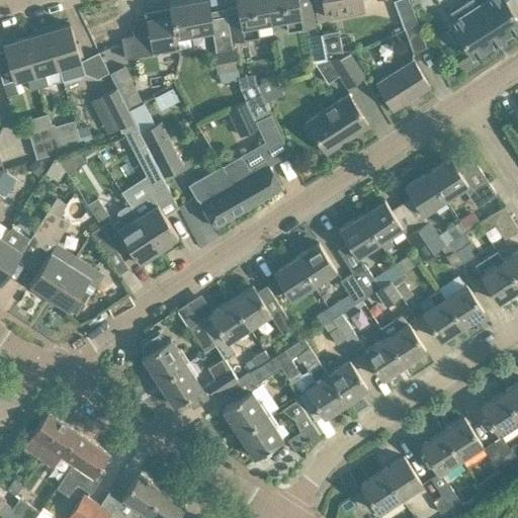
[(207,0),(191,0),(170,4),(175,35),(212,28),(220,72),(237,70),(234,47),(233,47),(232,40),(227,8),(226,8),(227,14),(211,17),(207,0)]
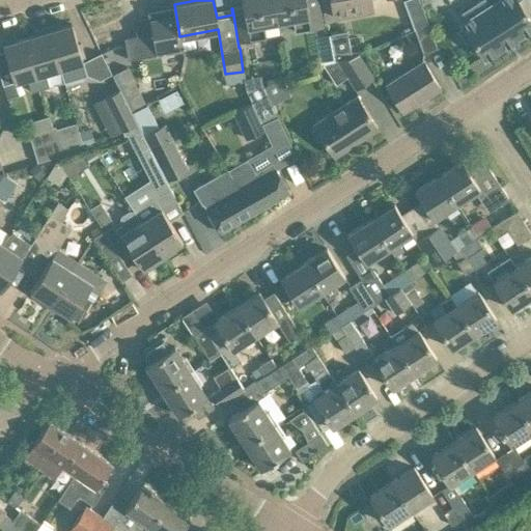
[(264,25),(279,22),(274,0),(242,0),(244,6),(232,8),(238,42),(267,36),(264,25)]
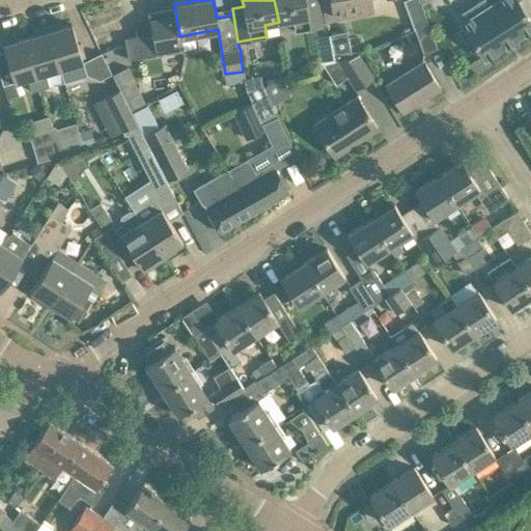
[(274,0),(279,22),(294,20),(296,32),(323,27),(317,0),(274,0)]
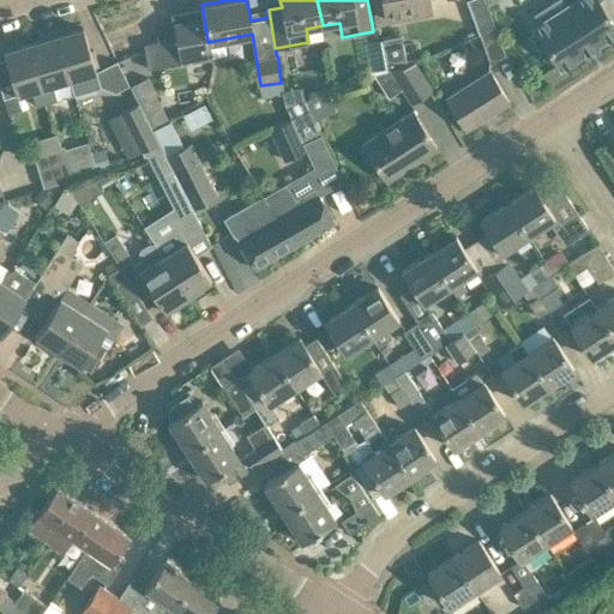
[(432,13),(428,0),(381,0),(384,4),(386,22),(432,13)]
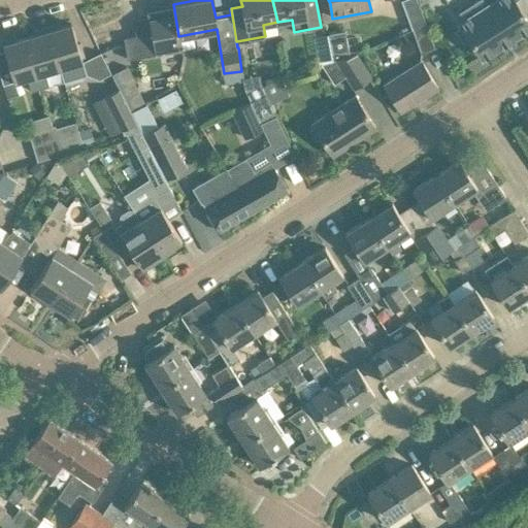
[(479,0),(474,3),(479,10),(460,23),(462,27),(457,30),(465,42),(470,38),(483,58),(527,28),(527,20),(515,0),(494,0),(493,1),(493,0),(479,0)]
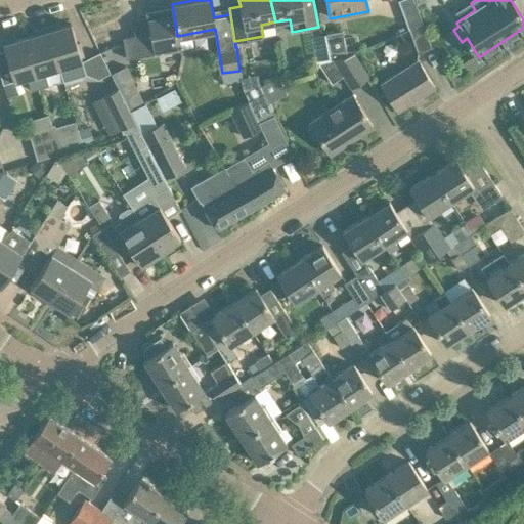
[(409,29),(422,24),(413,2),(401,6),(409,29)]
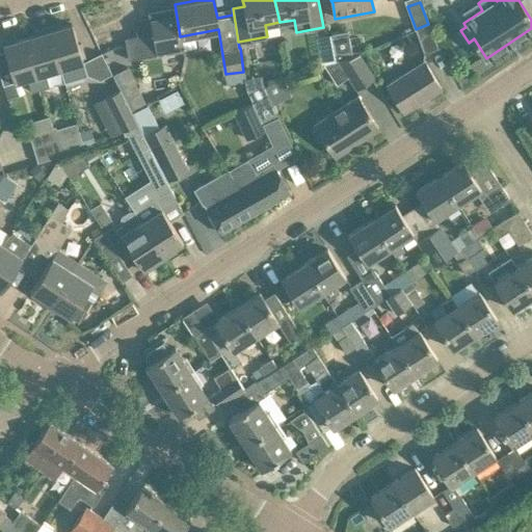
[(183,50),(180,36),(175,4),(174,4),(176,15),(151,20),(157,55),(183,50)]
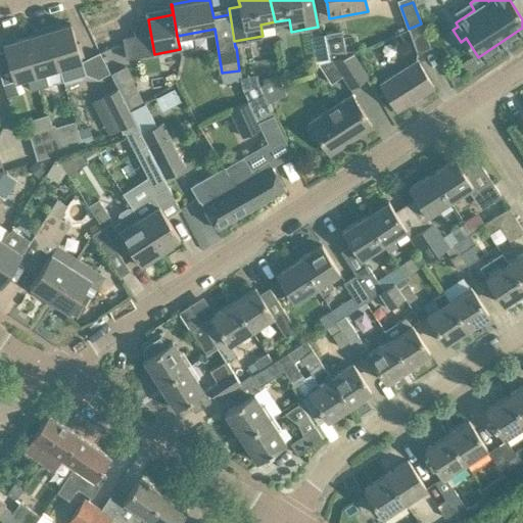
[(86,74),(82,59),(70,24),(60,27),(59,22),(47,26),(63,80),(86,74)]
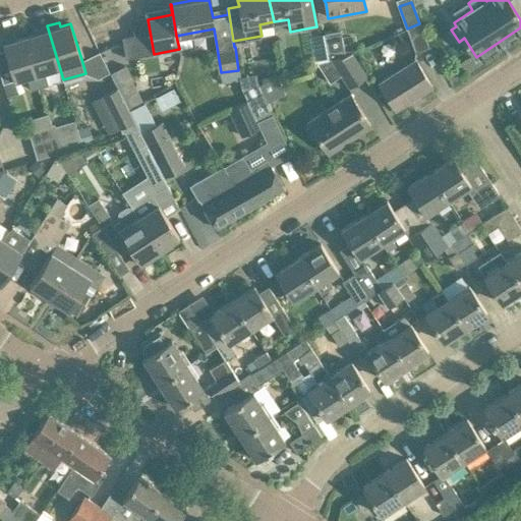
[(419,23),(407,29),(415,51),(428,47),(419,23)]
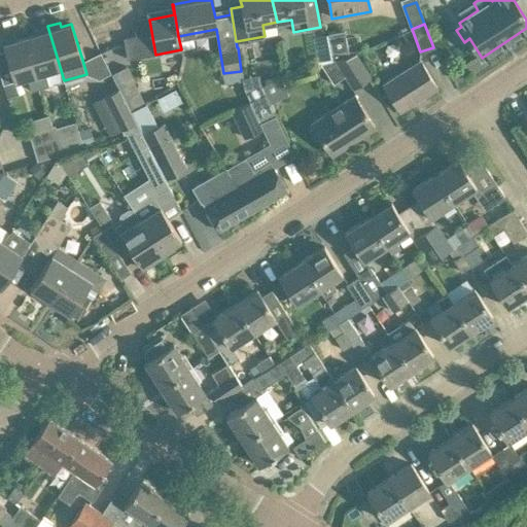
[(40,88),(64,80),(47,26),(34,30),(35,34),(26,37),(40,88)]
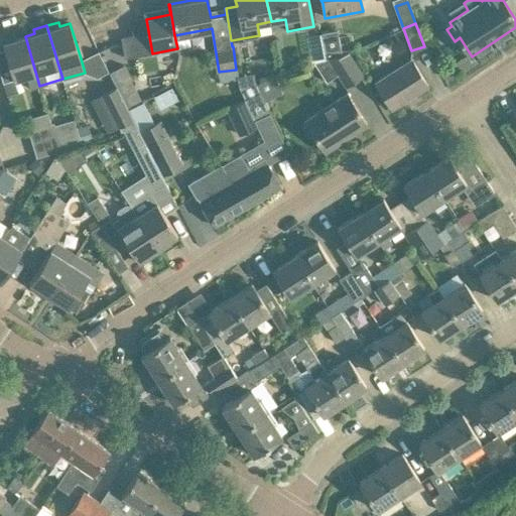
[(315,62),(339,55),(334,30),(320,32),(326,58),(315,62)]
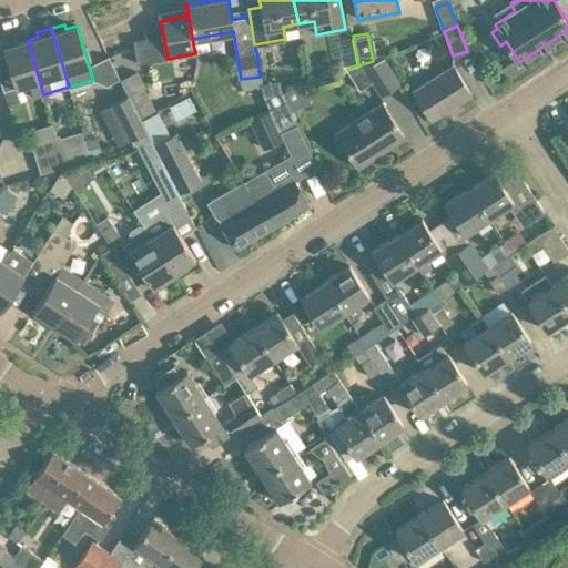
[(43,94),(28,40),(18,43),(17,39),(2,43),(11,73),(0,75),(0,80),(8,105),(19,102),(16,87),(29,83),(33,98),(43,94)]
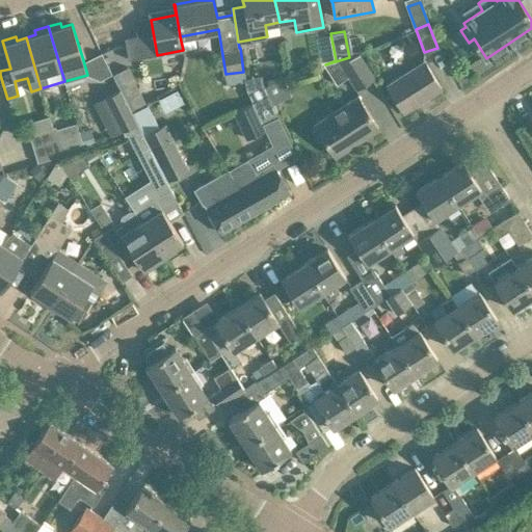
[(325,64),(337,83),(349,76),(357,88),(372,78),(356,55),(349,58),(349,57),(325,64)]
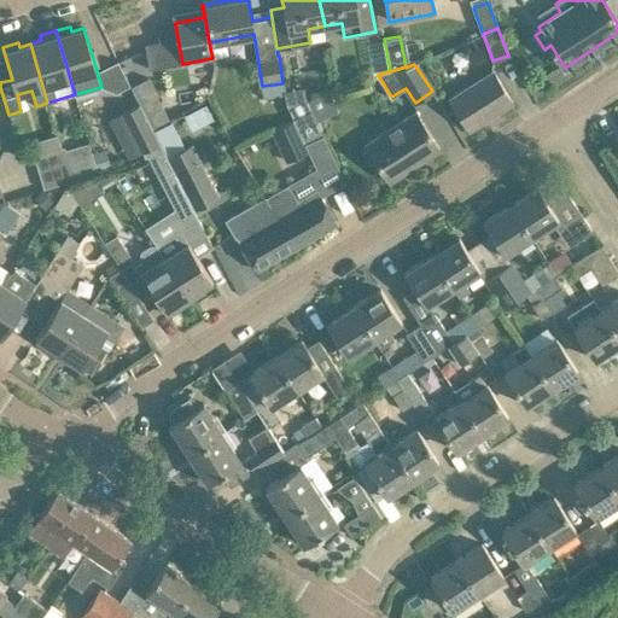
[(449,98),(468,129),(512,101),(493,70),(449,98)]
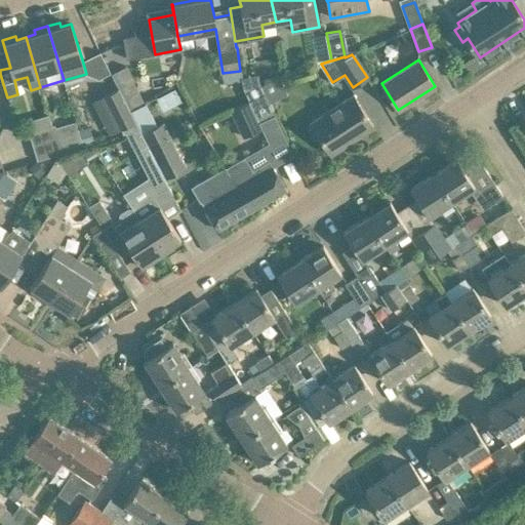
[(124,67),(111,73),(118,88),(123,97),(136,91),(124,67)]
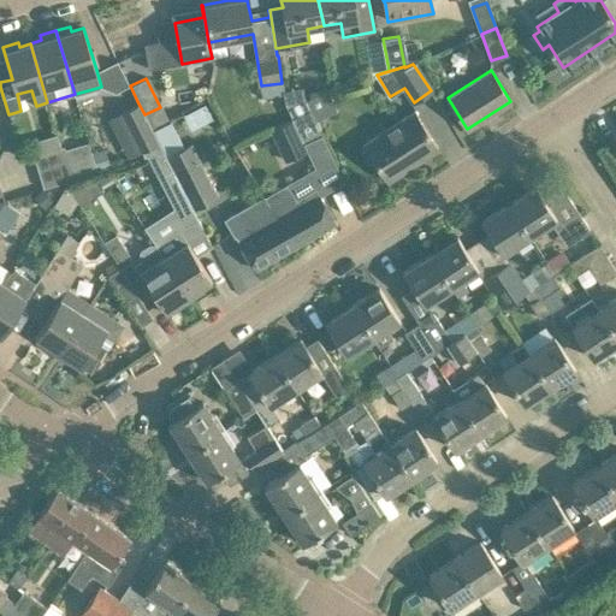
[(327,147),(311,113),(304,99),(303,88),(284,92),(285,105),(286,107),(265,117),(272,130),(270,131),(285,161),(307,150),(320,178),(338,169),(327,147)]
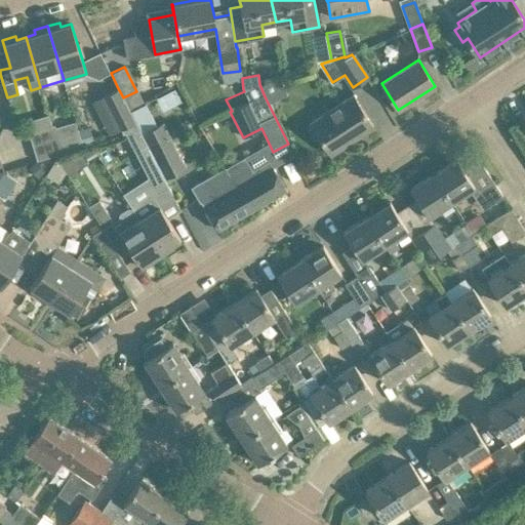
[(157,96),(163,109),(183,98),(175,87),(157,96)]
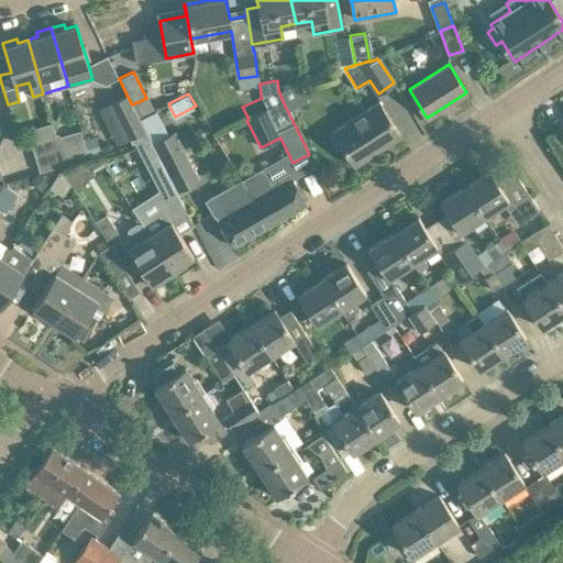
[(145,130),(136,114),(132,105),(127,95),(108,105),(127,140),(145,130)]
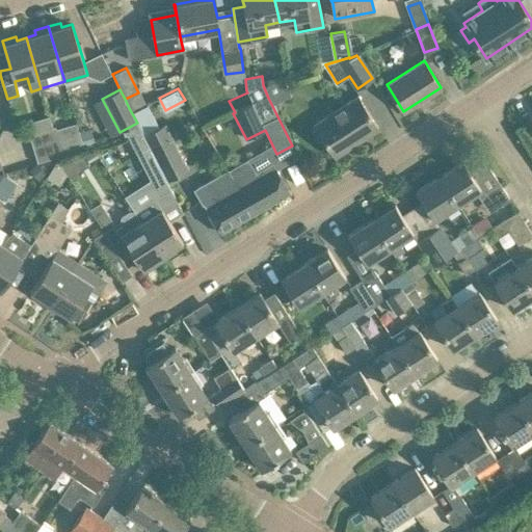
[(319,141),(324,139),(335,156),(378,127),(357,96),(314,124),(316,127),(312,130),(319,141)]
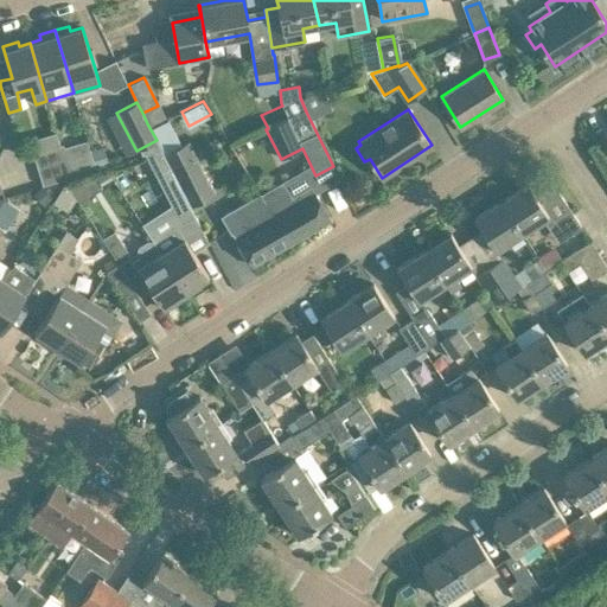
[(215,191),(187,138),(165,149),(192,203),(215,191)]
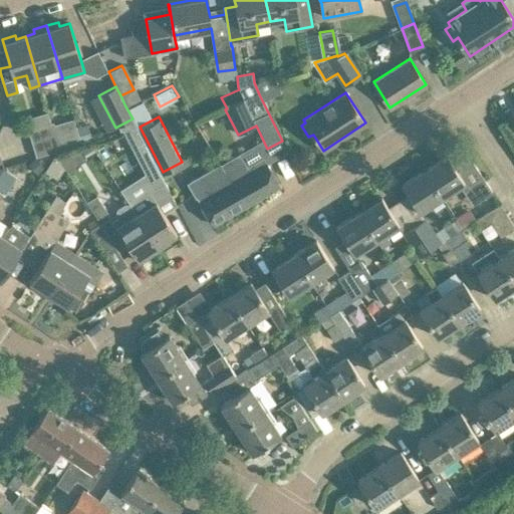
[(73,118),(54,124),(61,149),(81,143),(73,118)]
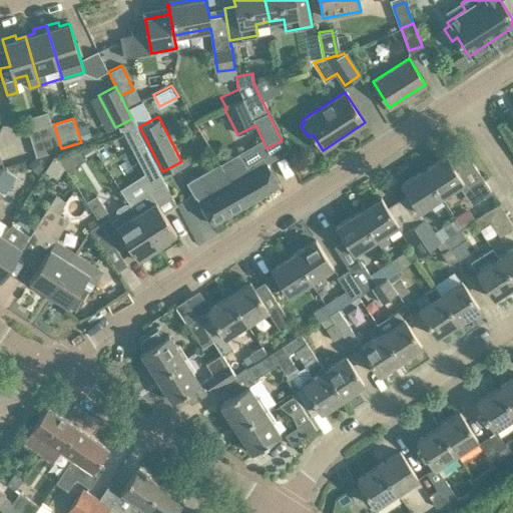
[(53,121),(28,129),(36,156),(61,148),(54,124),(53,121)]
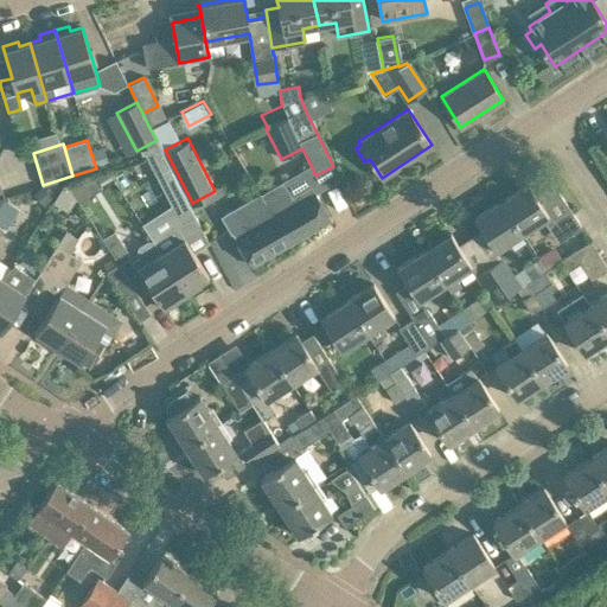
[(161,149),(146,154),(167,195),(180,223),(195,216),(181,187),(161,149)]
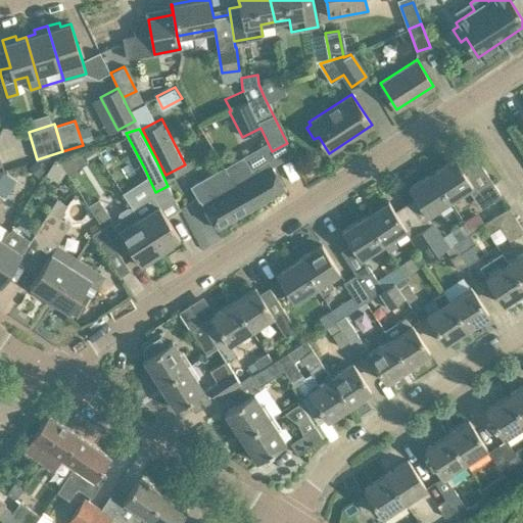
[(432,173),(450,200),(468,189),(481,208),(502,195),(477,158),(462,169),(455,157),(432,173)]
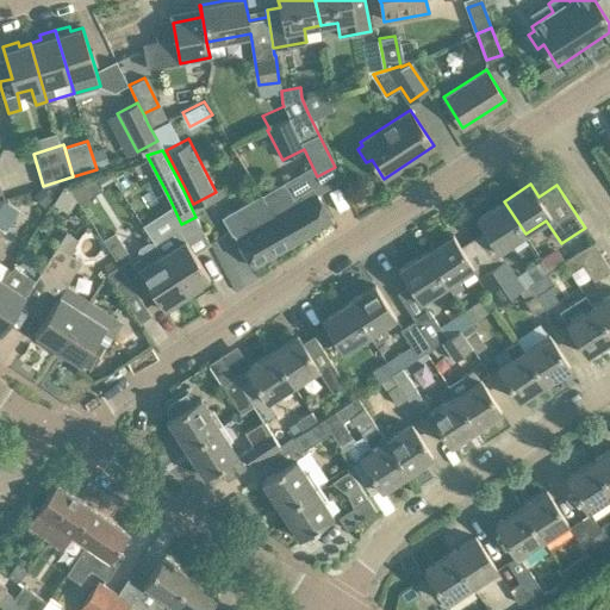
[(281,193),(266,201),(290,244),(327,223),(307,190),(296,195),(286,203),(281,193)]
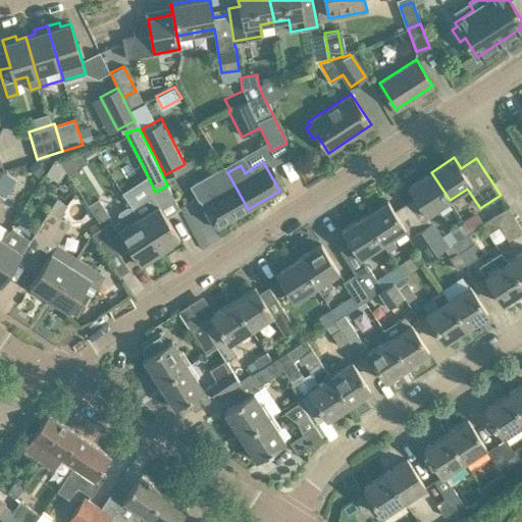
[(227,172),(222,163),(190,183),(216,227),(248,209),(227,172)]
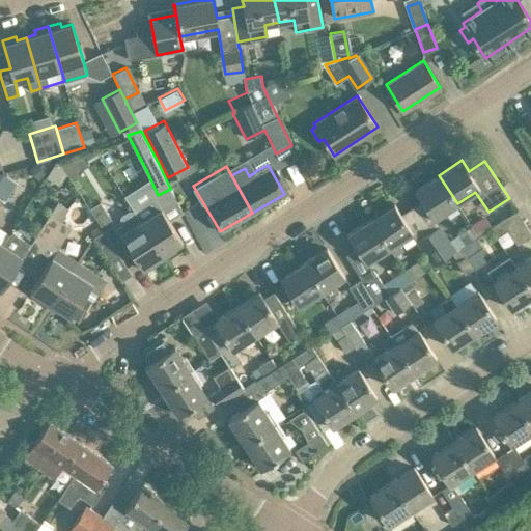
[(0,180),(0,203),(2,200),(4,201),(17,184),(3,175),(0,180)]
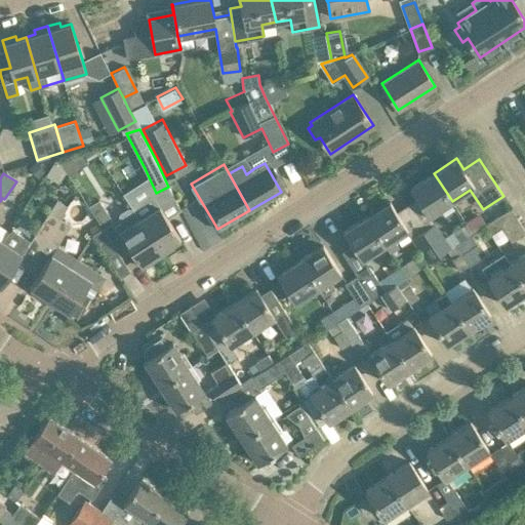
[(429,216),(452,201),(434,173),(410,189),(429,216)]
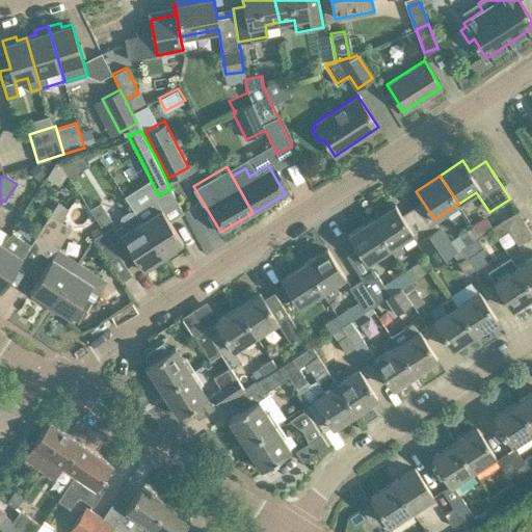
[(183,241),(169,221),(154,197),(133,211),(163,259),(176,250),(174,247),(183,241)]
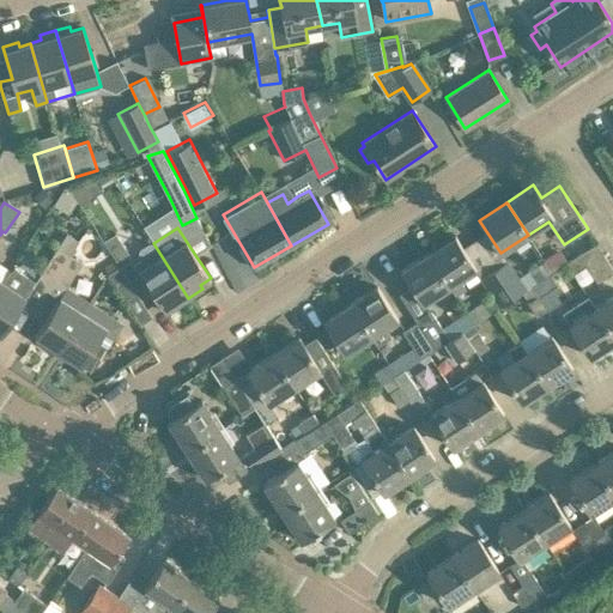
[(70,256),(68,255),(79,241),(67,234),(41,274),(32,286),(32,280),(14,268),(8,272),(2,281),(0,284),(0,333),(1,334),(25,296),(38,305),(48,291),(47,290),(70,256)]
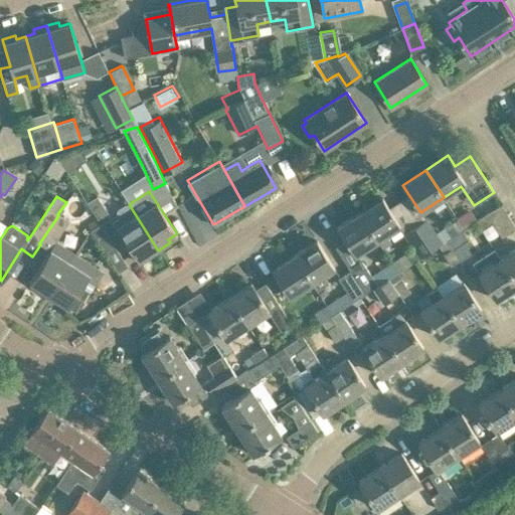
[(99,196),(87,203),(101,226),(112,219),(99,196)]
